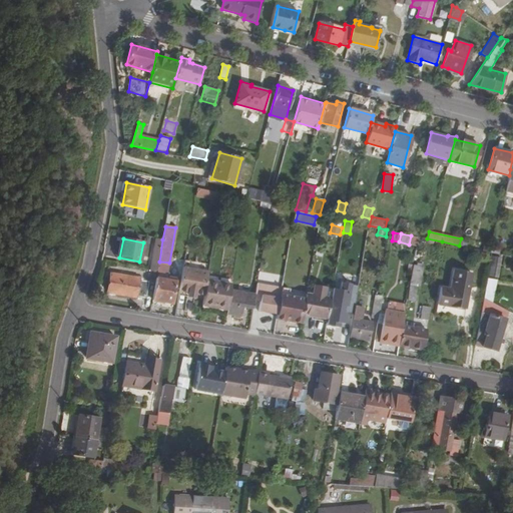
[(155,238),(150,271),(157,272),(159,262),(162,239),(155,238)]
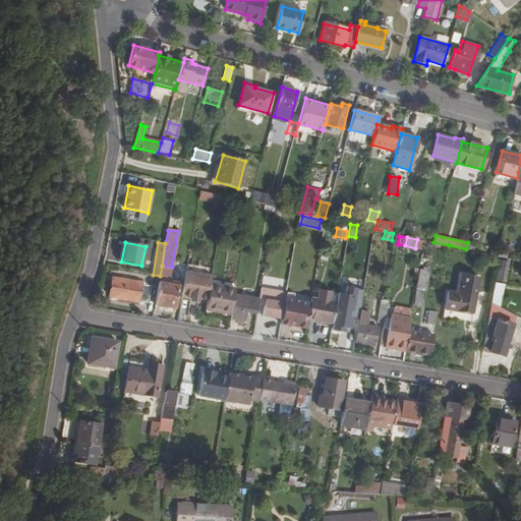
[(499,261),(496,281),(505,283),(509,262),(499,261)]
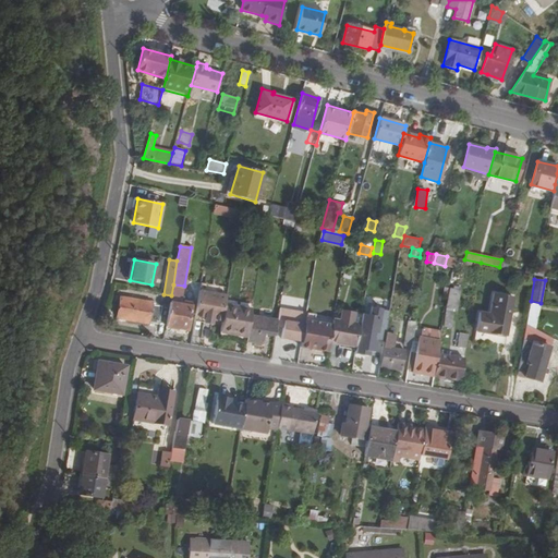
[(184,286),(173,284),(171,295),(171,296),(182,299),(184,286)]
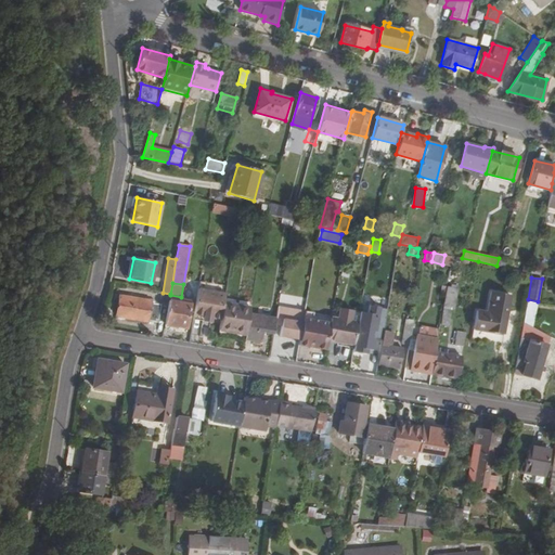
[(447,287),(443,306),(454,308),(457,289),(447,287)]
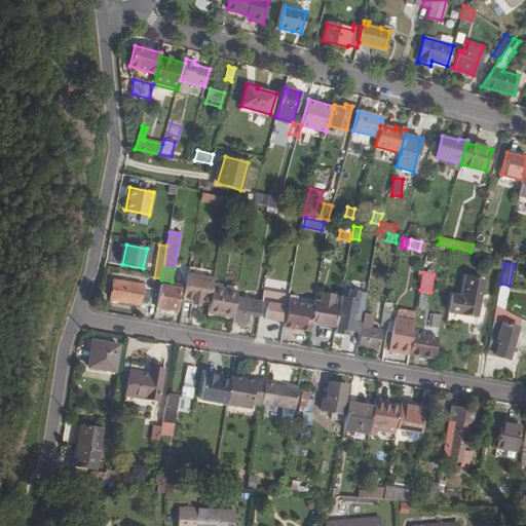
[(213,280),(188,276),(183,303),(191,305),(191,309),(208,312),(212,288),(213,280)]
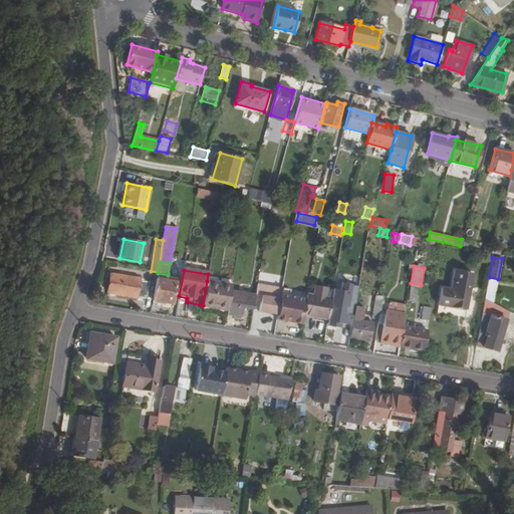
[(150,279),(156,280),(157,278),(158,273),(158,272),(151,271),(150,279)]
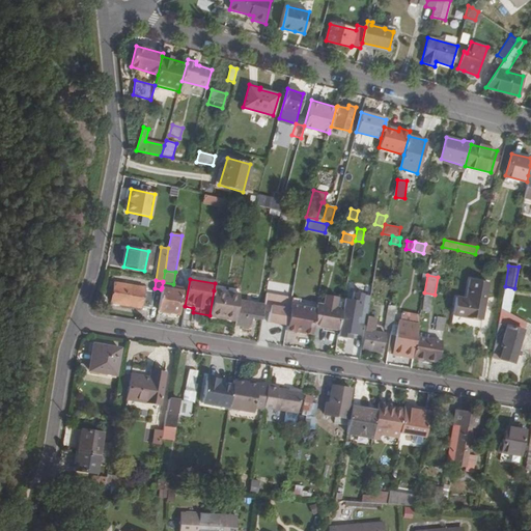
[(488,283),(470,280),(466,299),(456,297),(453,315),(482,320),(488,283)]
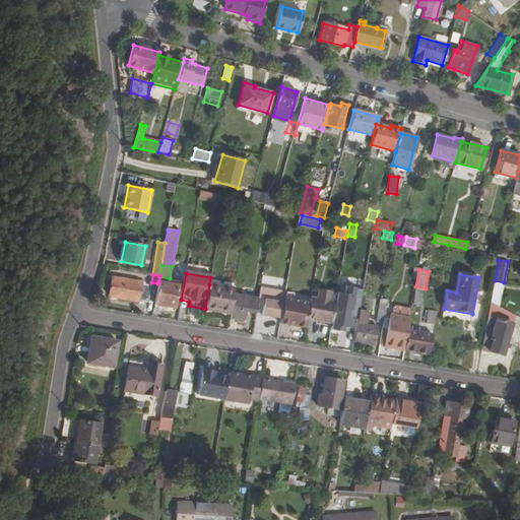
[(141,281),(113,277),(109,297),(138,302),(138,300),(148,302),(150,285),(141,283),(141,281)]
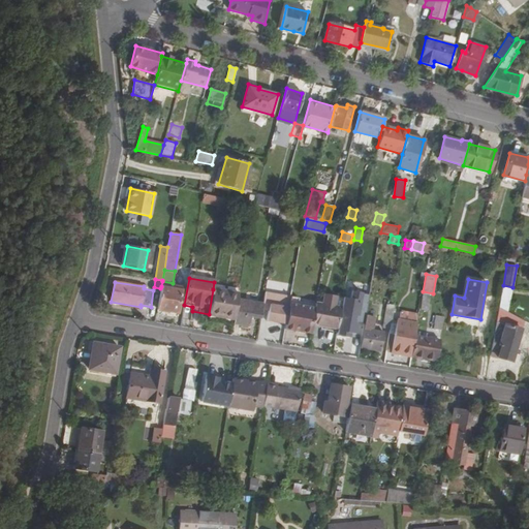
[(160,288),(157,310),(178,313),(181,290),(161,286),(160,288)]
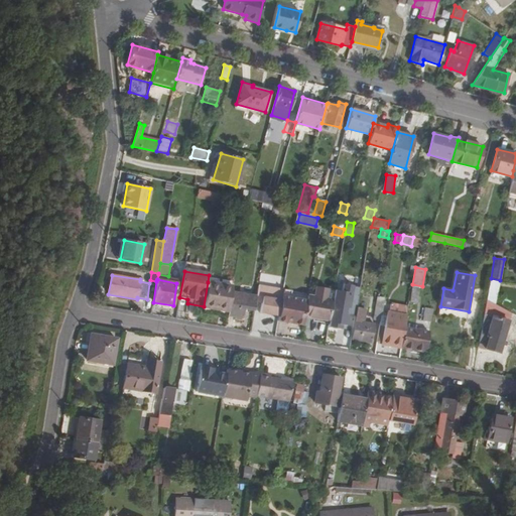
[(204,306),(203,307),(228,311),(231,292),(232,286),(208,282),(204,306)]
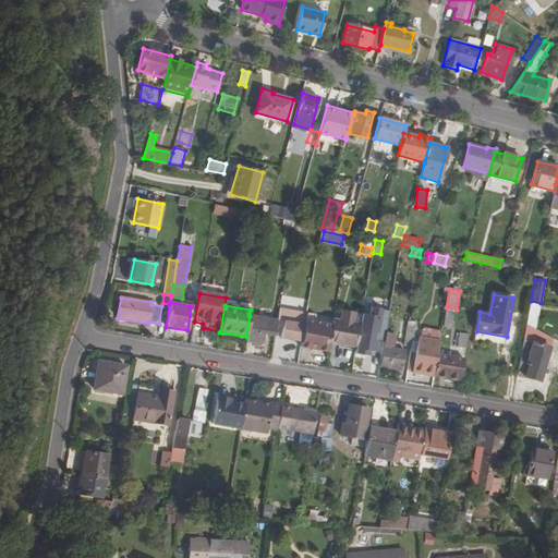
[(362,314),(355,347),(354,353),(368,355),(368,351),(374,352),(376,340),(385,342),(386,334),(390,311),(381,310),(381,308),(371,307),(370,315),(362,314)]
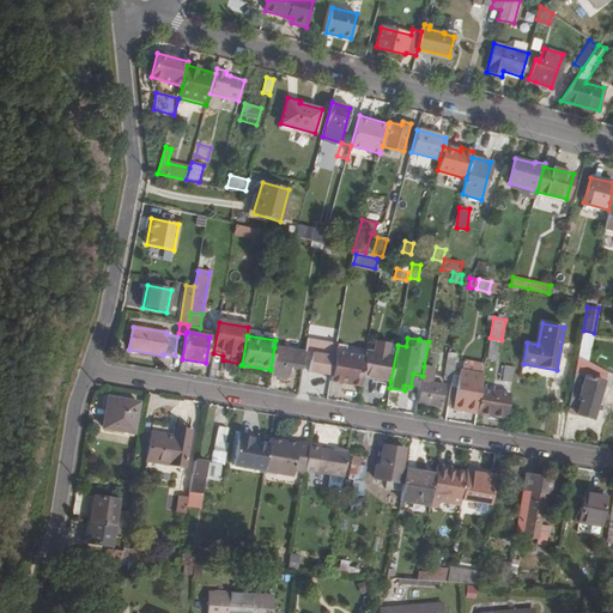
[(308,371),(331,375),(334,356),(337,344),(308,339),(305,352),(304,357),(310,358),(308,371)]
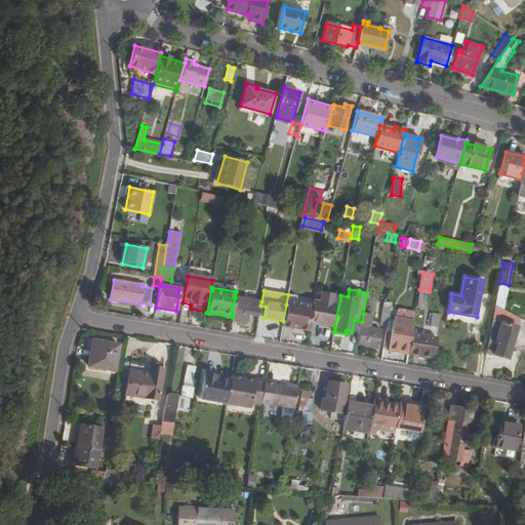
[(418,292),(416,307),(425,309),(427,293),(418,292)]
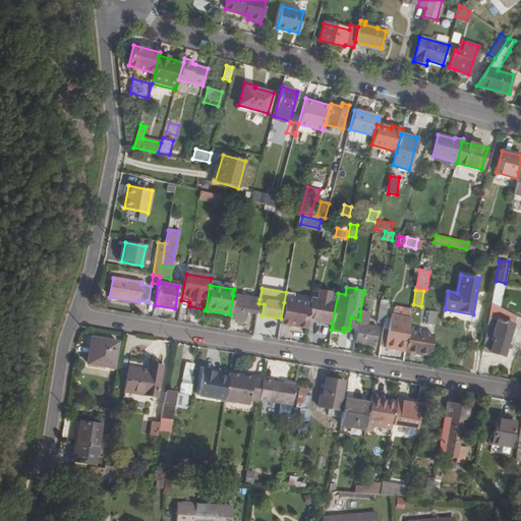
[(233,295),(230,314),(229,319),(245,321),(247,312),(256,313),(258,303),(259,299),(233,295)]
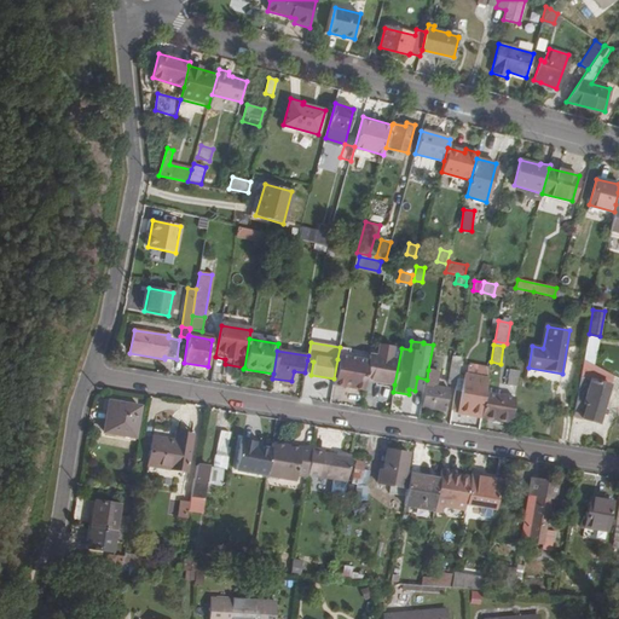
[(368,365),(364,380),(394,385),(397,369),(399,360),(369,356),(368,365)]
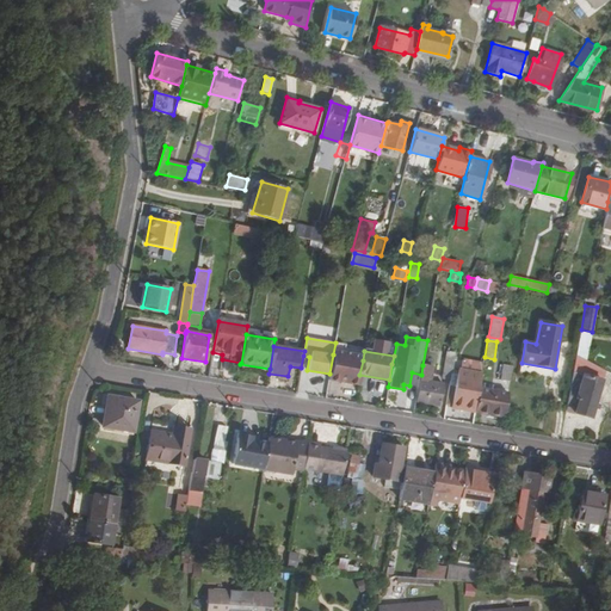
[(442,378),(450,380),(451,374),(455,353),(446,352),(442,378)]
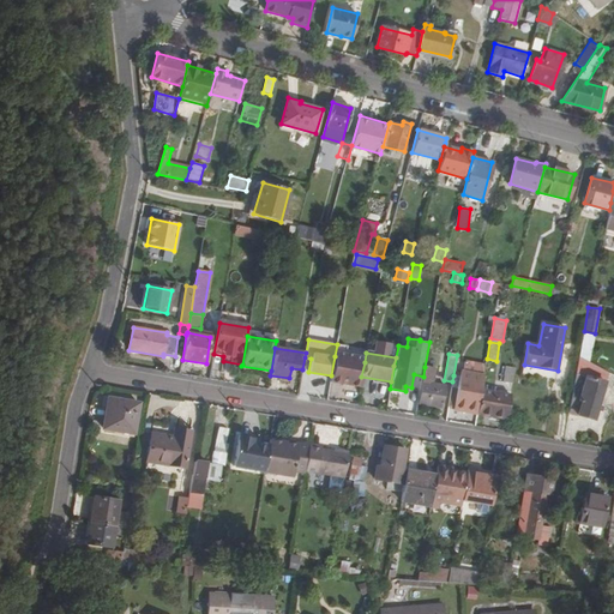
[(331,375),(330,383),(360,387),(361,377),(365,362),(335,356),(331,375)]
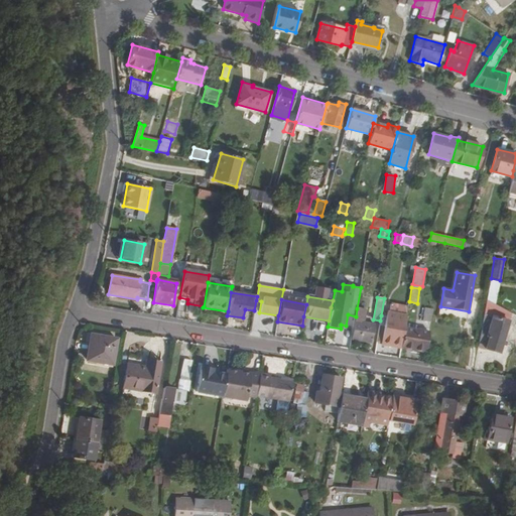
[(486,300),(478,347),(498,352),(500,345),(504,346),(506,341),(502,340),(509,312),(486,300)]
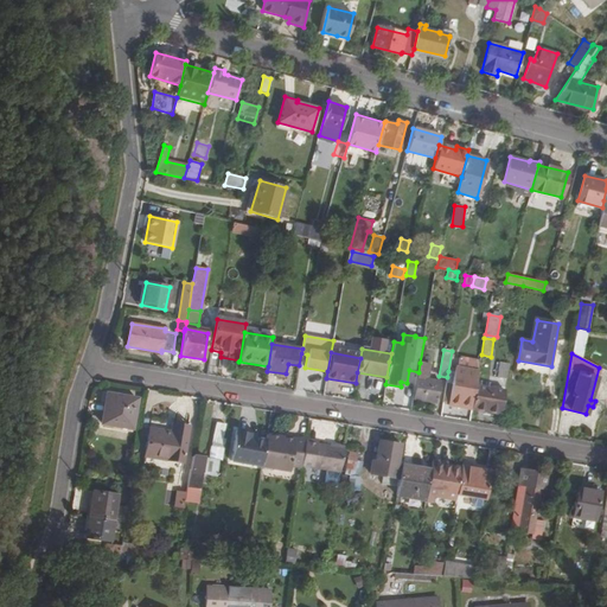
[(419,372),(414,400),(438,403),(441,381),(428,378),(430,364),(420,363),(419,372)]
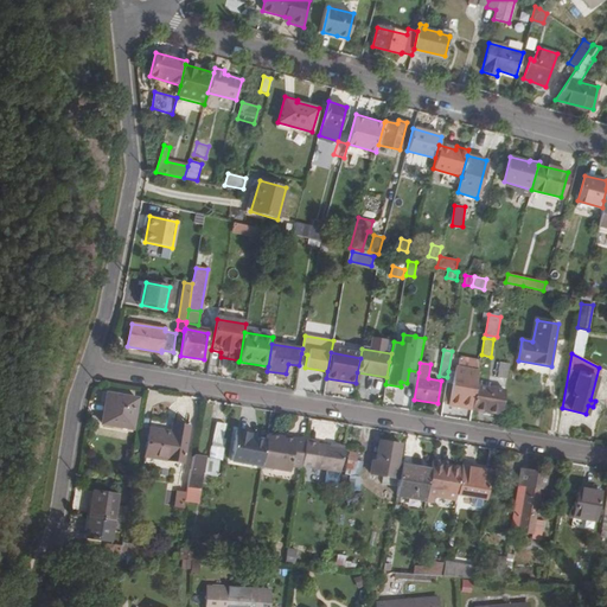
[(497,377),(508,378),(509,365),(500,363),(497,377)]
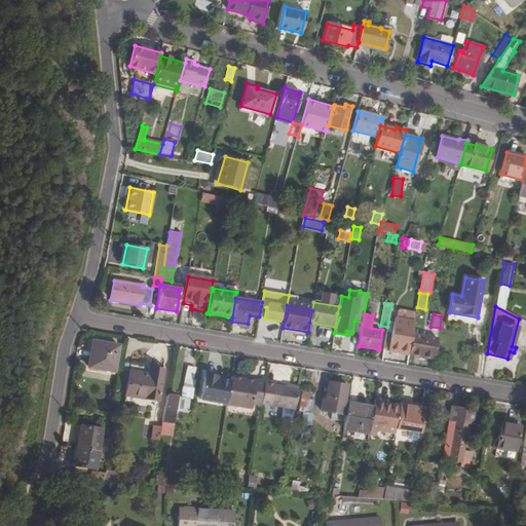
[(388,351),(409,355),(409,353),(412,334),(415,322),(397,318),(396,323),(388,322),(387,327),(384,347),(388,348),(388,351)]
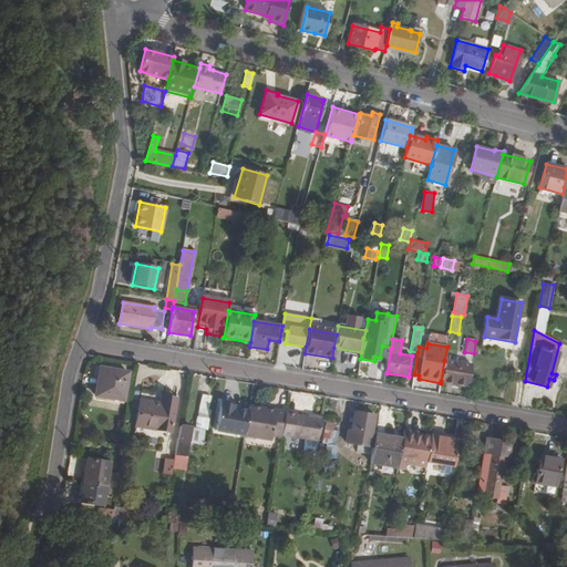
[(444,360),(441,381),(456,383),(455,385),(462,387),(466,363),(444,360)]
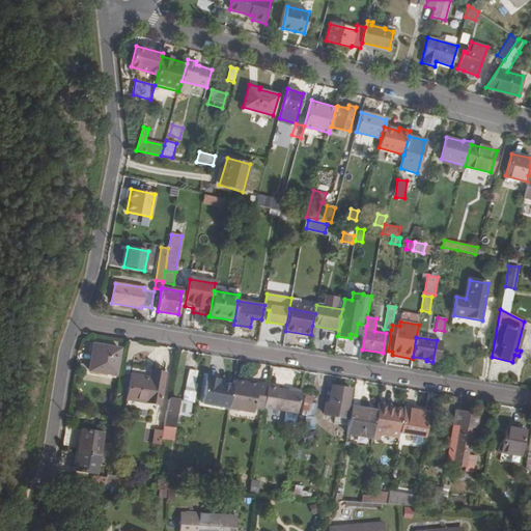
[(347,339),(344,351),(355,354),(358,341),(347,339)]
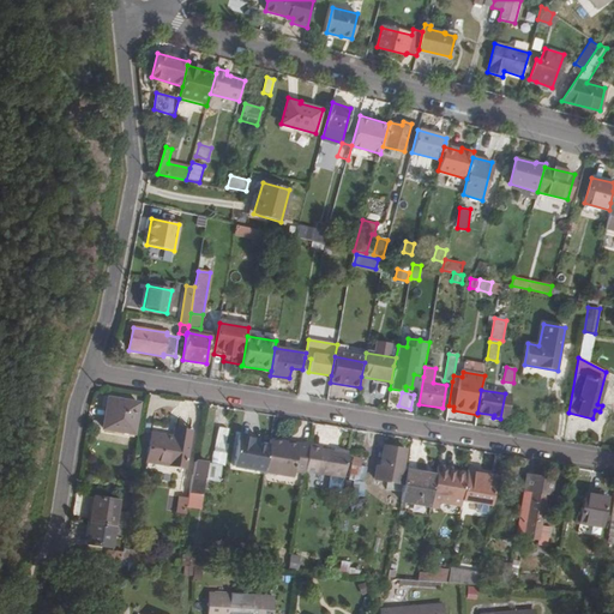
[(511,395),(505,393),(500,419),(506,420),(511,395)]
